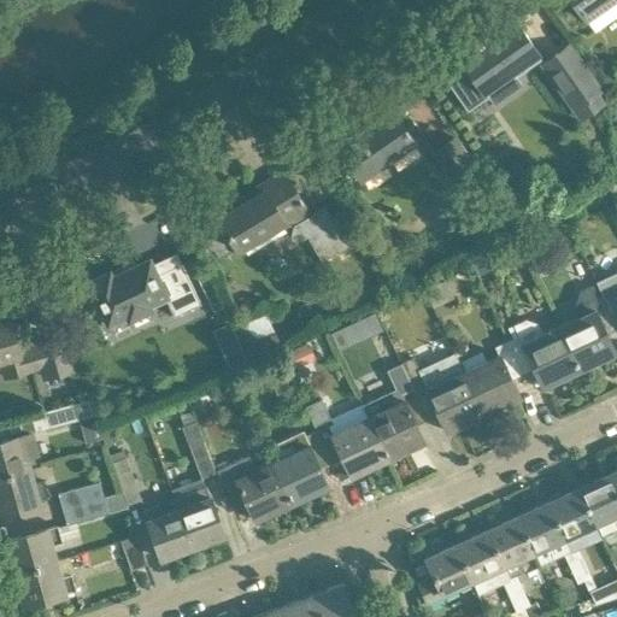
[(571,0),(573,1),(586,19),(612,0),(571,0)]
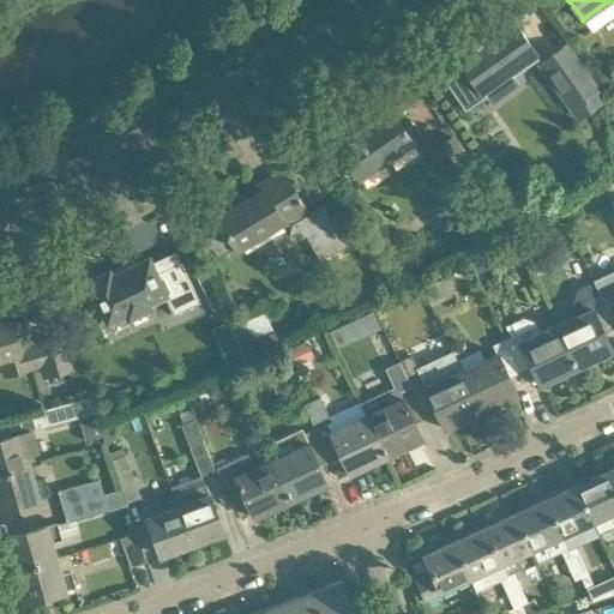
[(445,82),(465,109),(485,96),(481,91),(509,71),(510,70),(513,76),(537,58),(534,53),(536,52),(527,38),(512,19),(480,42),(476,37),(473,40),(474,41),(455,54),(464,67),(445,82)]
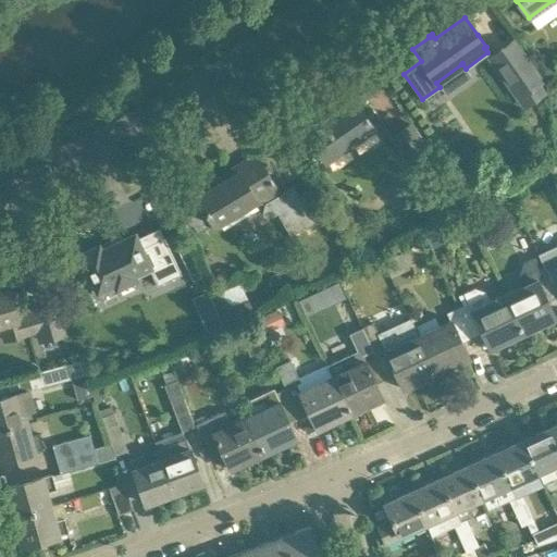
[(490,58),(527,109),(546,94),(540,85),(543,83),(512,40),(490,58)]
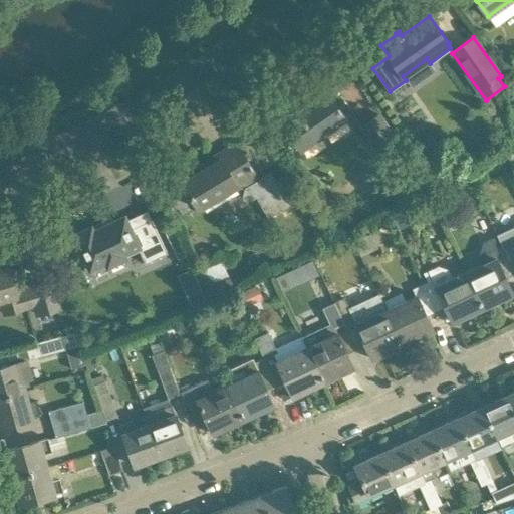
[(278,115),(289,132),(301,148),(344,116),(327,92),(299,111),(294,104),(278,115)]
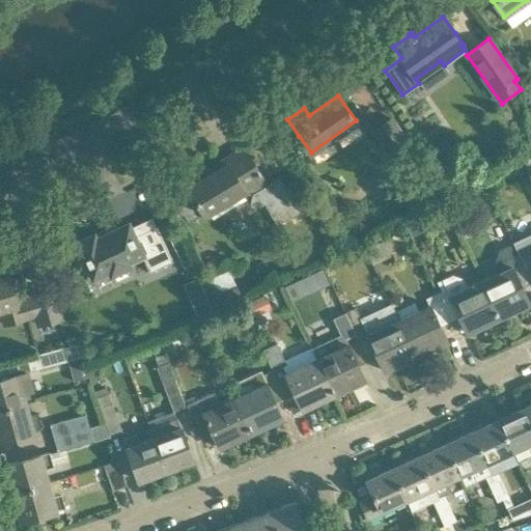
[(372,131),(390,158),(409,145),(390,118),(372,131)]
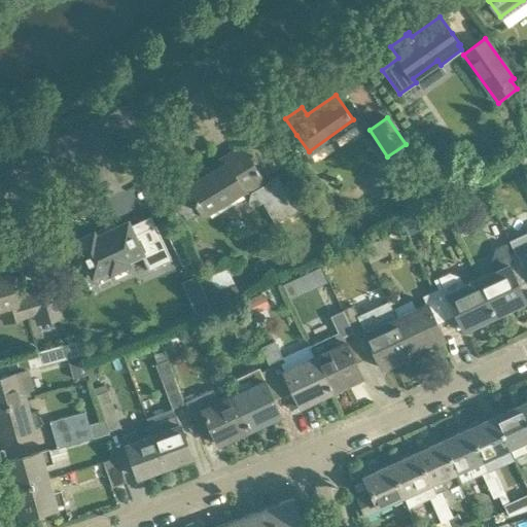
[(184,181),(195,199),(204,213),(240,190),(250,194),(247,206),(255,207),(261,204),(274,223),(309,202),(293,177),(283,183),(278,175),(264,183),(260,178),(261,178),(242,146),(222,159),(225,163),(205,175),(202,171),(184,181)]
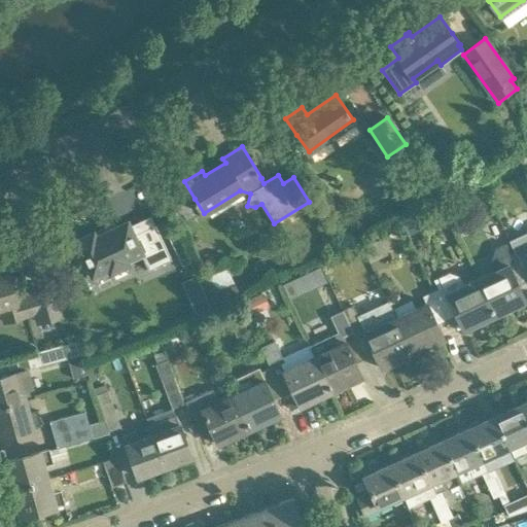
[(451,153),(445,157),(451,167),(458,162),(451,153)]
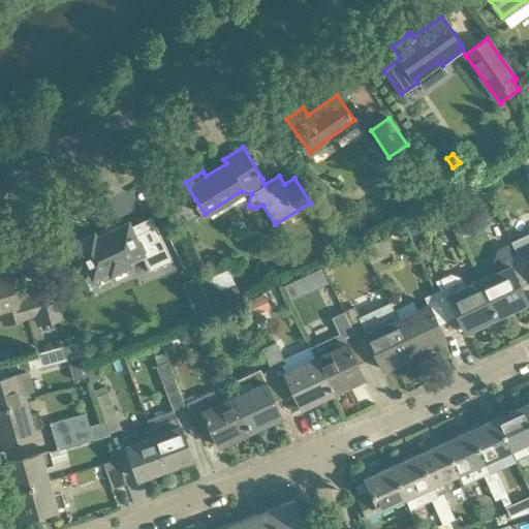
[(495,172),(481,178),(488,190),(501,184),(495,172)]
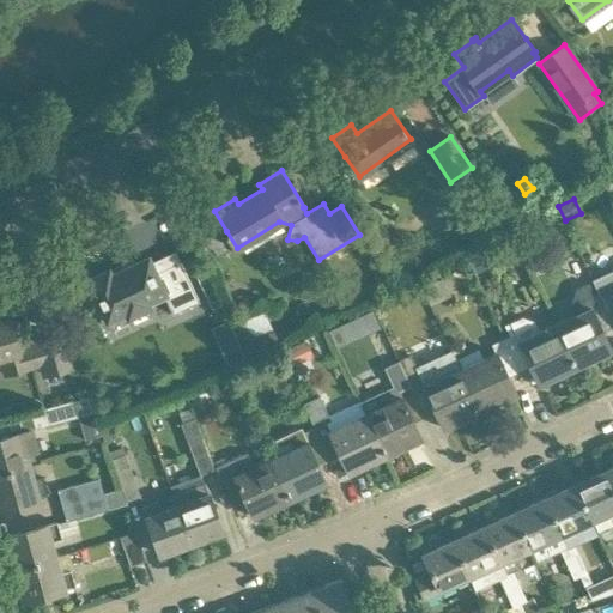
[(536,220),(511,232),(520,250),(521,253),(526,263),(540,258),(532,241),(542,235),(536,220)]
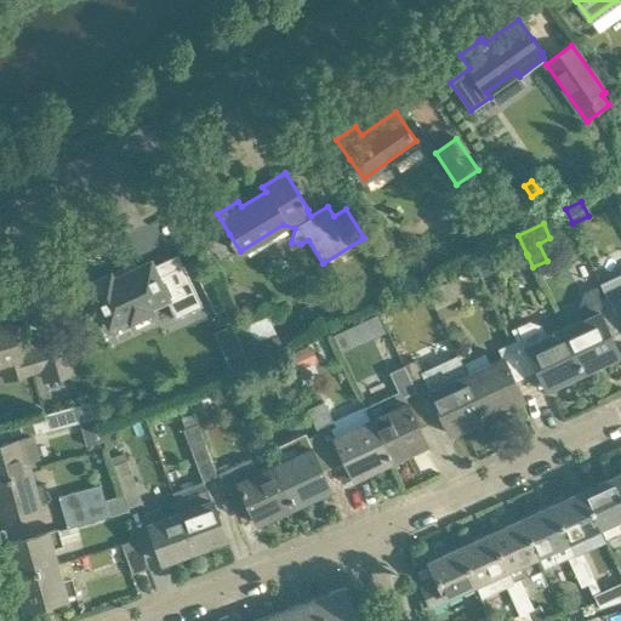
[(489,256),(476,262),(482,277),(495,271),(489,256)]
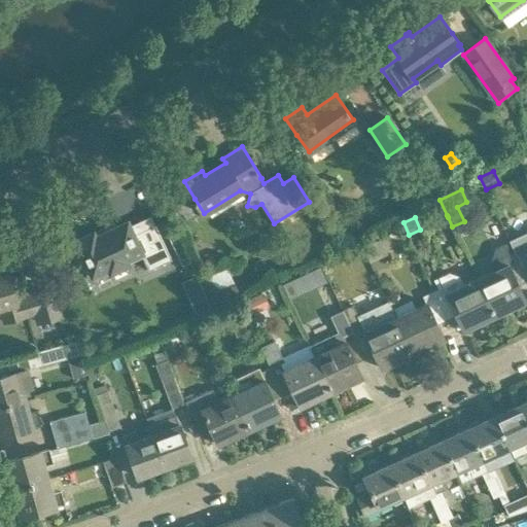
[(93,232),(75,240),(81,252),(94,279),(142,257),(148,270),(152,269),(171,259),(154,224),(134,235),(129,225),(127,221),(110,230),(108,226),(94,233),(93,232)]
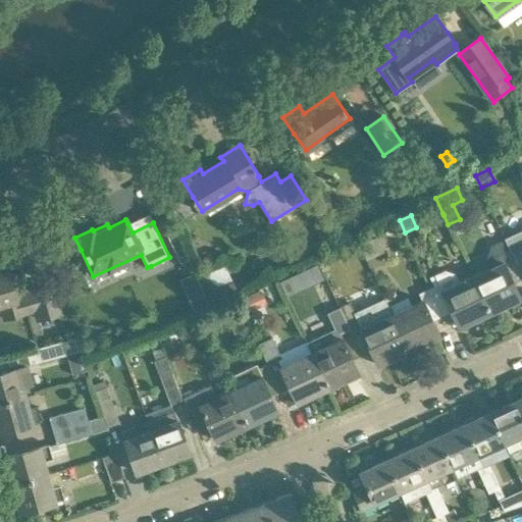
[(521,229),(504,238),(510,251),(521,275),(521,229)]
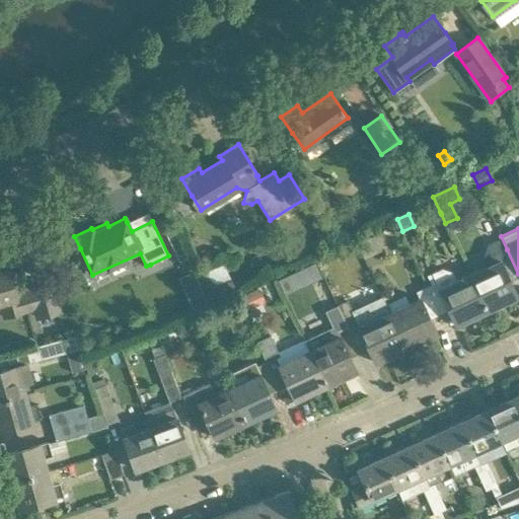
[(373,234),(357,242),(363,256),(380,248),(373,234)]
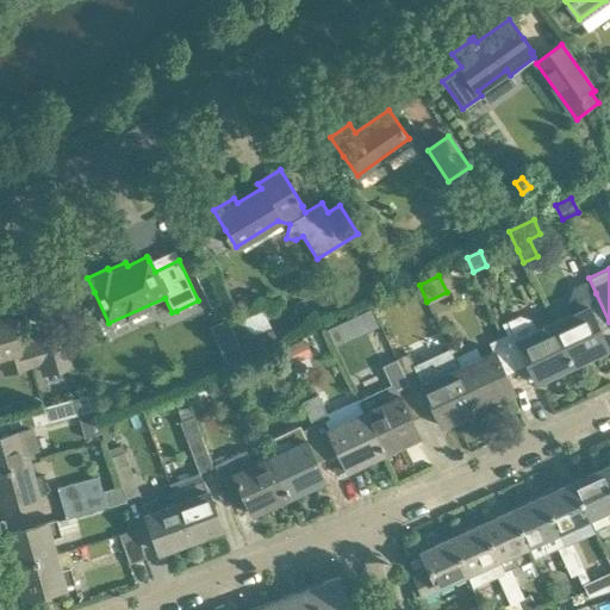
[(571,313),(552,323),(572,366),(578,362),(573,353),(590,346),(593,355),(608,348),(599,330),(609,325),(609,322),(596,293),(591,296),(584,281),(572,287),(566,305),(571,313)]
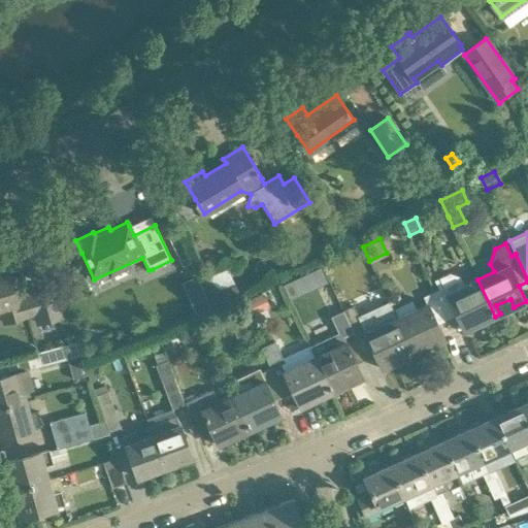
[(219,311),(242,299),(224,264),(200,276),(219,311)]
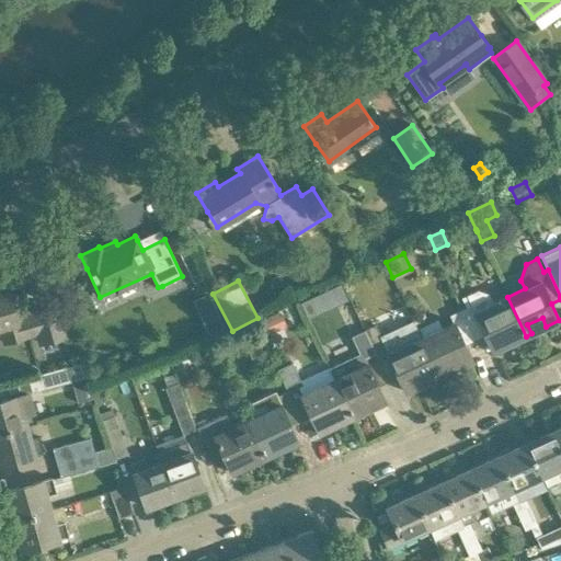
[(466,307),(460,310),(474,340),(485,335),(493,352),(505,345),(502,336),(516,330),(521,339),(526,336),(507,297),(492,304),(488,294),(477,290),(461,298),(466,307)]
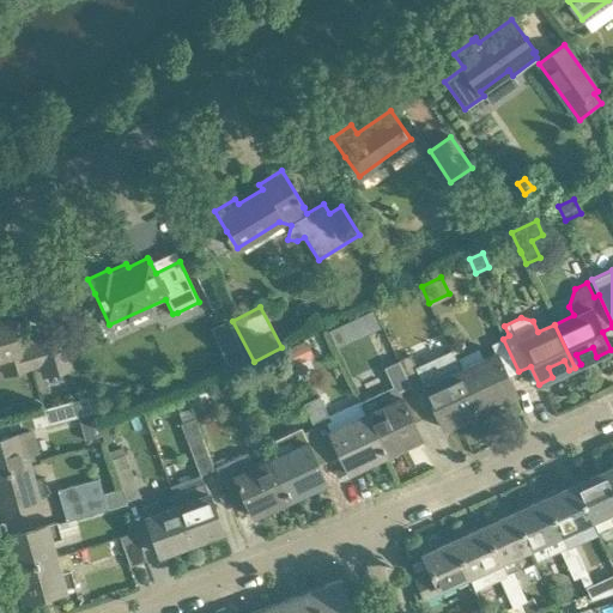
[(0,363),(4,377),(42,368),(43,375),(72,368),(61,333),(34,341),(35,343),(24,346),(22,337),(14,338),(10,320),(0,321),(0,363)]
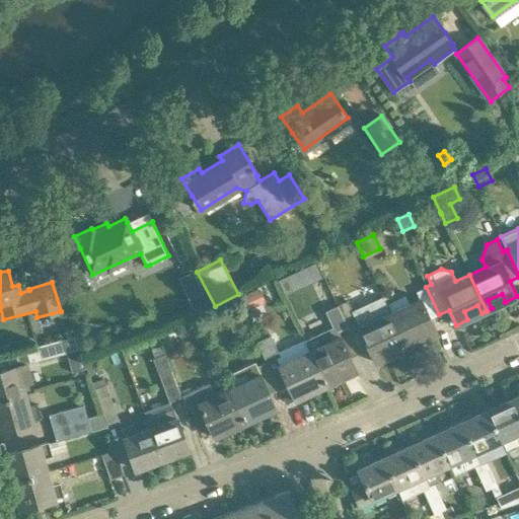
[(289,277),(278,282),(285,297),(296,292),(289,277)]
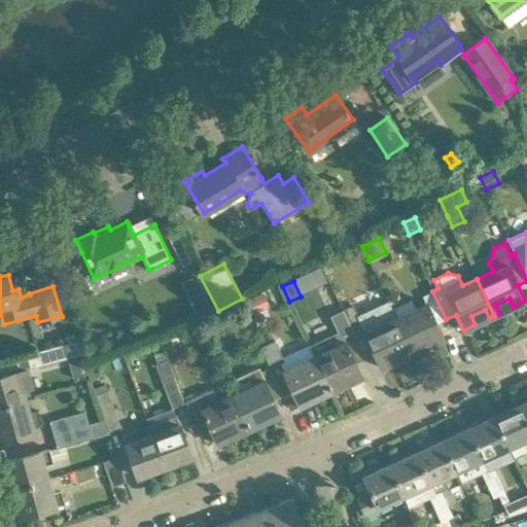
[(425,303),(395,317),(413,354),(418,351),(414,344),(428,337),(431,345),(444,339),(436,323),(446,319),(432,291),(422,296),(425,303)]
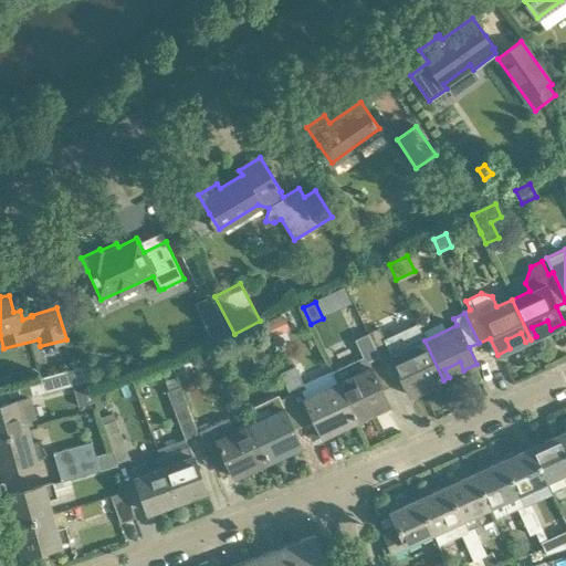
[(284,318),(265,326),(271,338),(290,331),(284,318)]
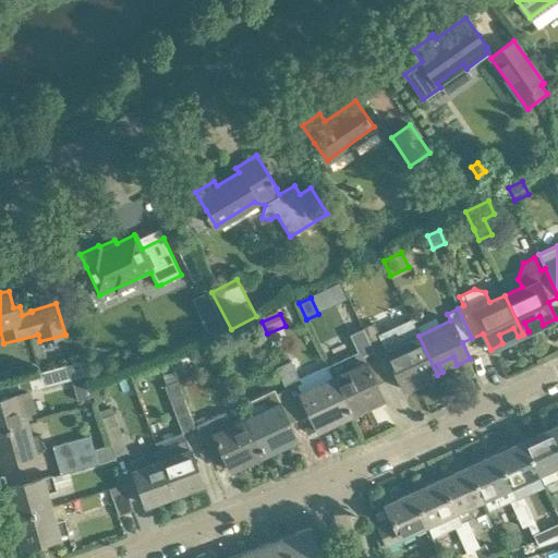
[(374,323),(363,328),(387,378),(396,374),(403,390),(416,384),(413,376),(427,368),(432,377),(437,375),(419,336),(411,319),(379,334),(374,323)]
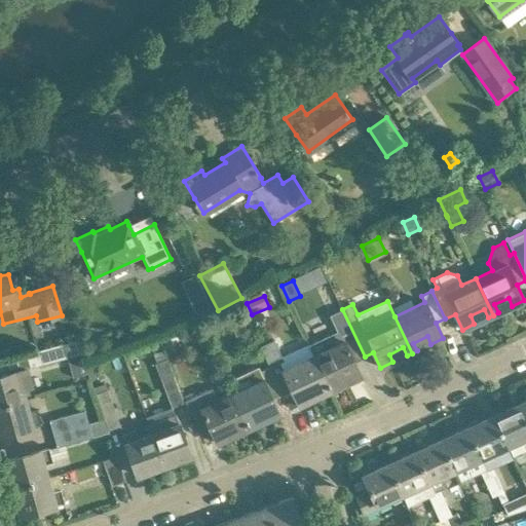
[(336,332),(308,345),(331,390),(335,388),(332,381),(345,374),(349,382),(362,376),(354,362),(365,357),(342,309),(329,315),(336,332)]
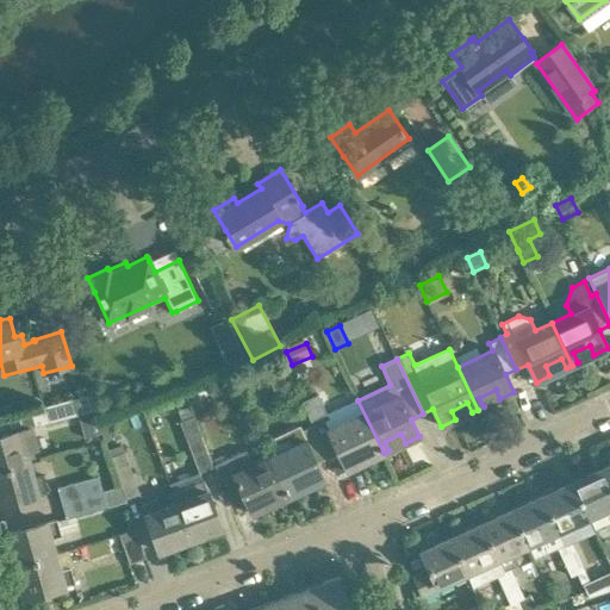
[(192,414),(203,409),(199,397),(205,394),(203,386),(184,392),(192,414)]
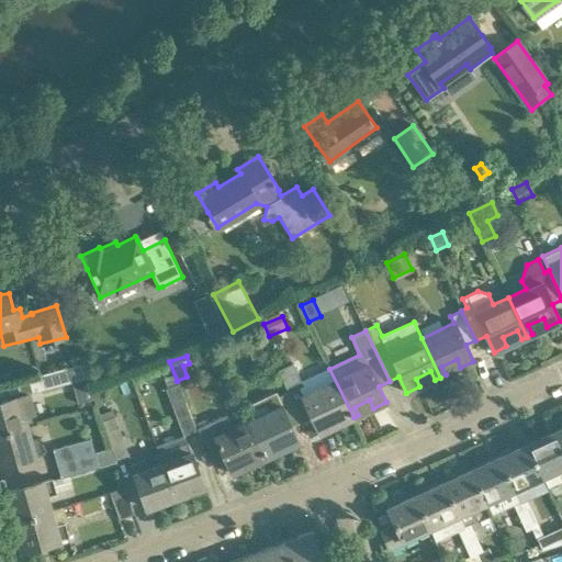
[(80,363),(66,367),(29,378),(32,393),(85,378),(80,363)]
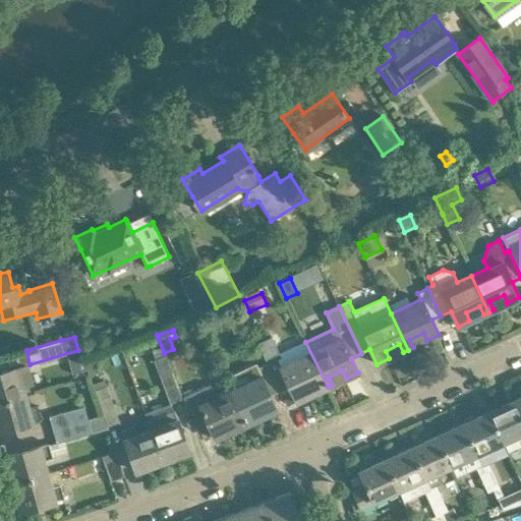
[(271,337),(257,343),(267,363),(280,391),(289,387),(296,402),(308,396),(304,388),(319,382),(322,390),(328,387),(305,342),(309,351),(281,364),(278,358),(281,357),(271,337)]
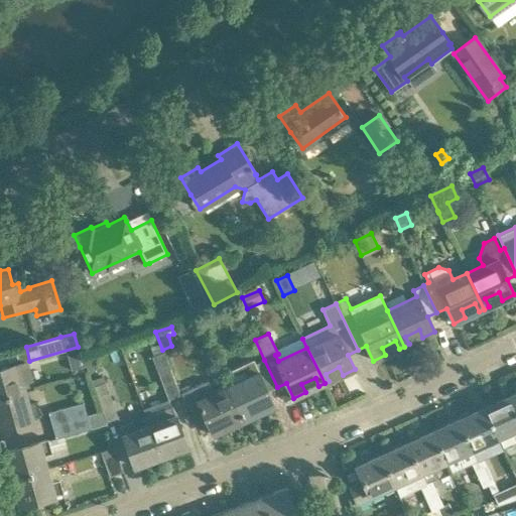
[(163,353),(151,357),(168,399),(179,395),(163,353)]
